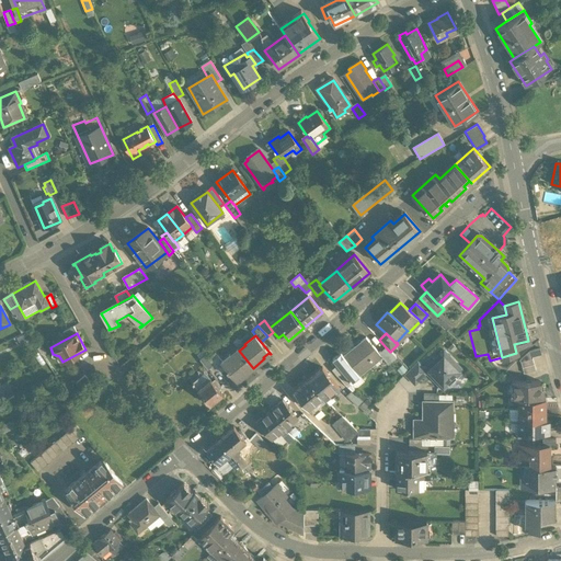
[(378,353),(366,338),(361,342),(361,343),(355,347),(354,347),(343,356),(341,353),(332,359),(343,373),(351,382),(359,376),(358,374),(367,366),(366,365),(370,361),(374,364),(381,357),(378,353)]
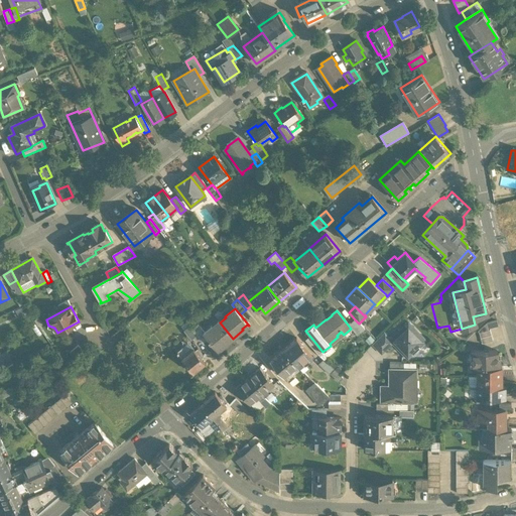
[(359,324),(355,319),(348,325),(351,329),(357,336),(365,329),(359,324)]
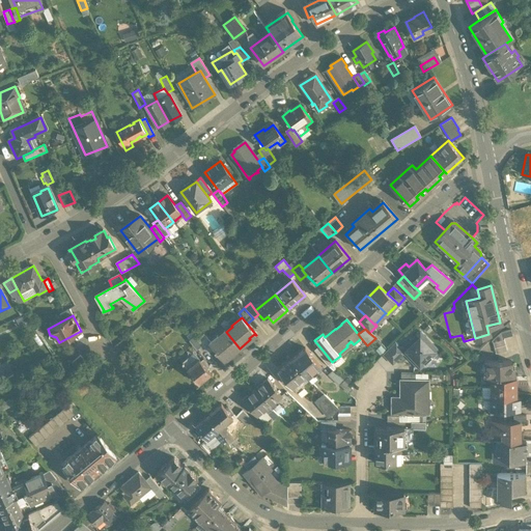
[(210,342),(213,347),(224,361),(240,348),(226,332),(224,330),(210,342)]
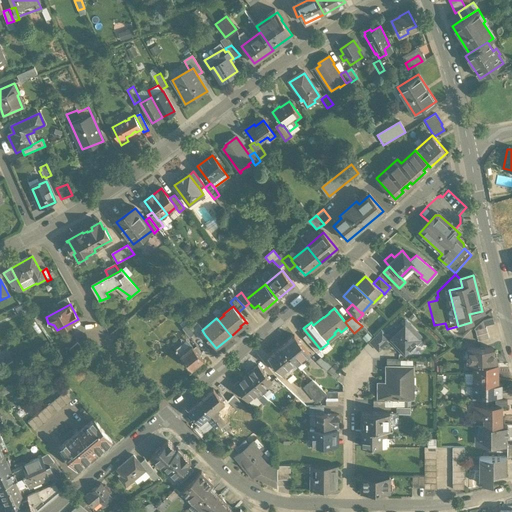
[(387,336),(387,337),(390,340),(404,354),(408,350),(410,351),(409,349),(415,344),(416,345),(417,344),(416,343),(422,337),(404,319),(387,336)]
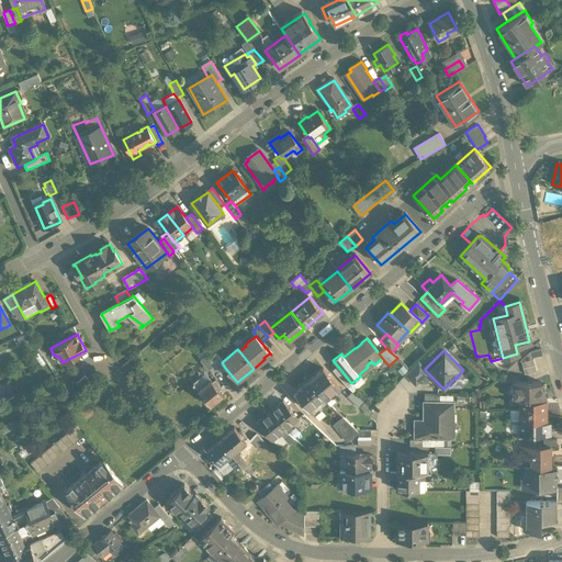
[(222,362),(215,353),(209,359),(214,366),(220,372),(225,368),(222,362)]
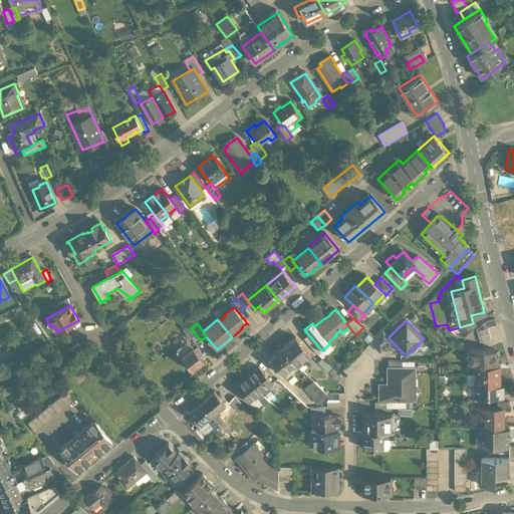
[(191,328),(189,325),(183,330),(191,338),(196,334),(191,328)]
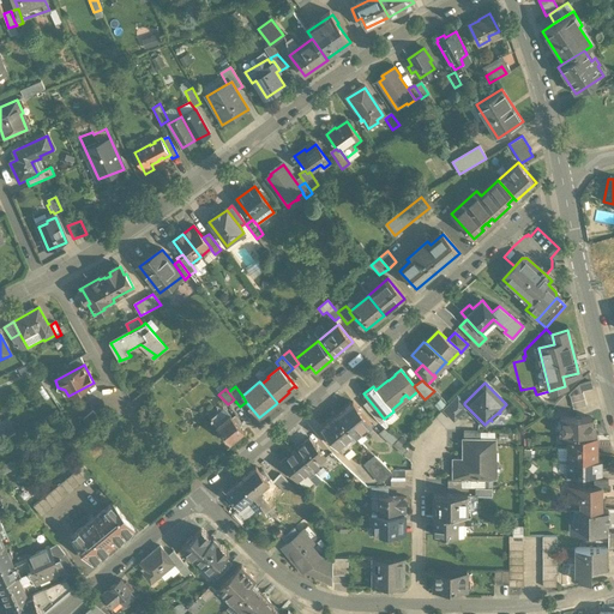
[(583,392),(570,396),(573,409),(587,405),(583,392)]
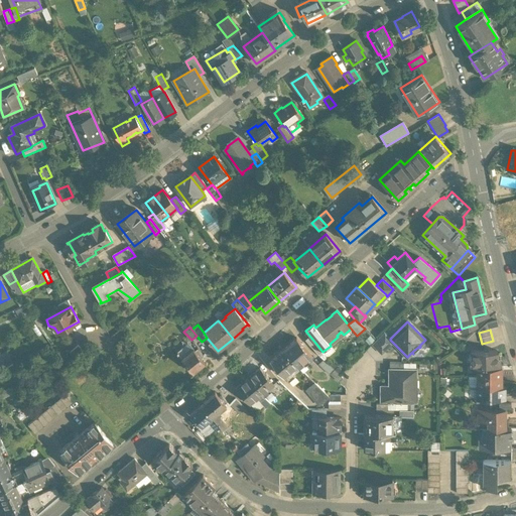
[(384,333),(372,345),(381,354),(393,343),(390,340),(390,339),(384,333)]
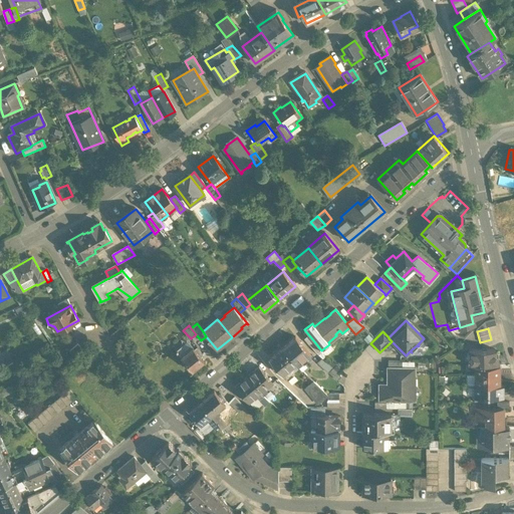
[(310,355),(295,337),(282,347),(295,364),(296,364),(297,366),(310,355)]
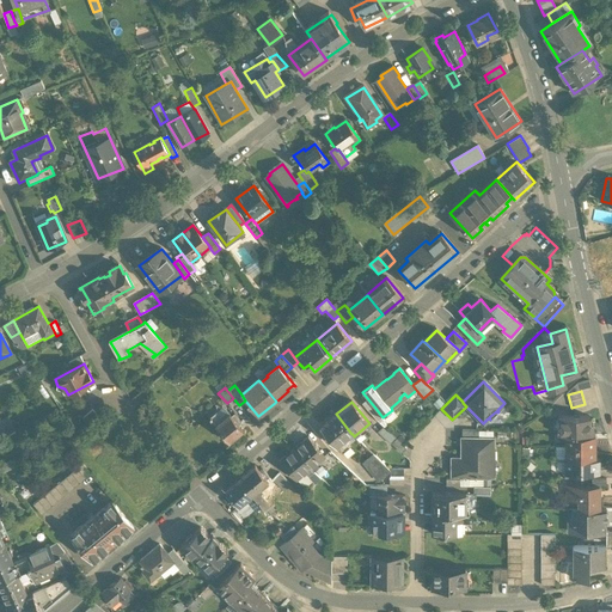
[(383,417),(374,407),(368,410),(375,420),(378,422),(383,417)]
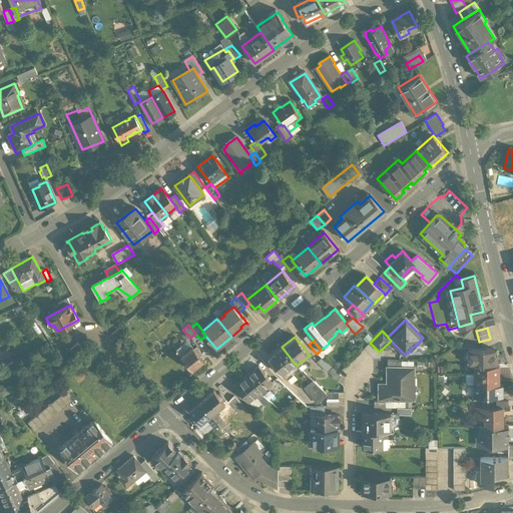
[(81,349),(77,344),(69,351),(73,356),(81,349)]
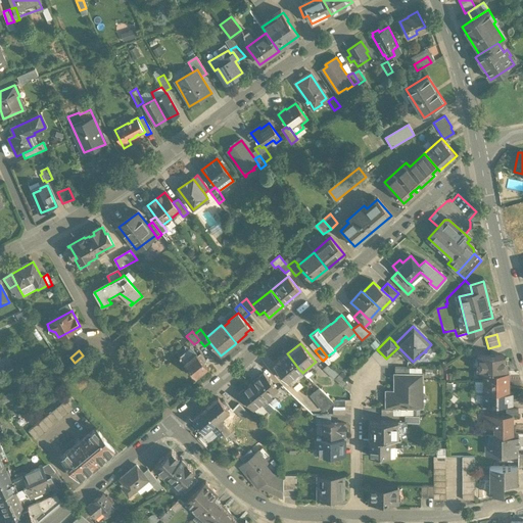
[(197,355),(196,353),(189,359),(184,352),(179,357),(195,377),(207,367),(203,363),(205,361),(200,353),(197,355)]
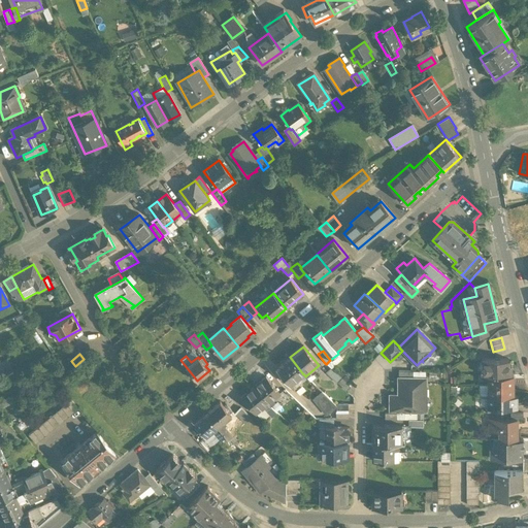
[(303,374),(290,357),(274,369),(289,386),(296,381),(298,383),(305,376),(304,374),(303,374)]
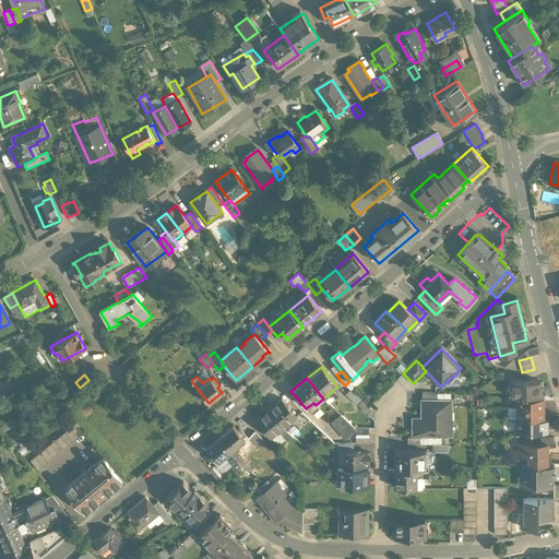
[(538,380),(510,380),(510,382),(508,385),(512,391),(512,396),(518,396),(542,396),(542,387),(538,387),(538,380)]
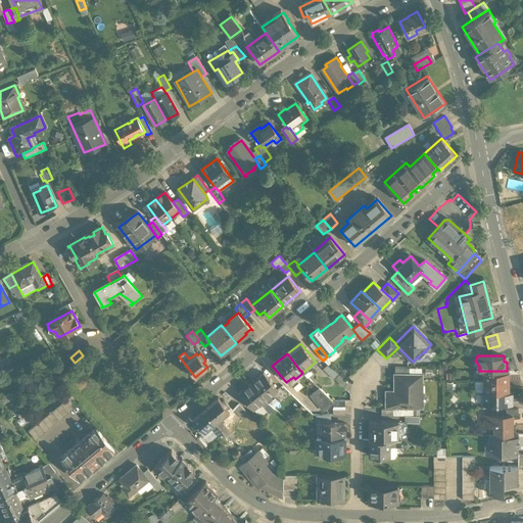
[(347,383),(328,365),(323,370),(334,380),(343,388),(347,383)]
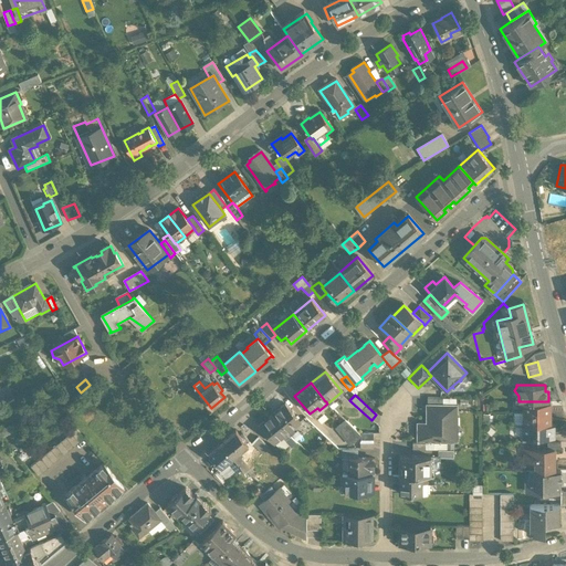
[(548,401),(524,401),(524,412),(549,412),(549,401),(548,401)]
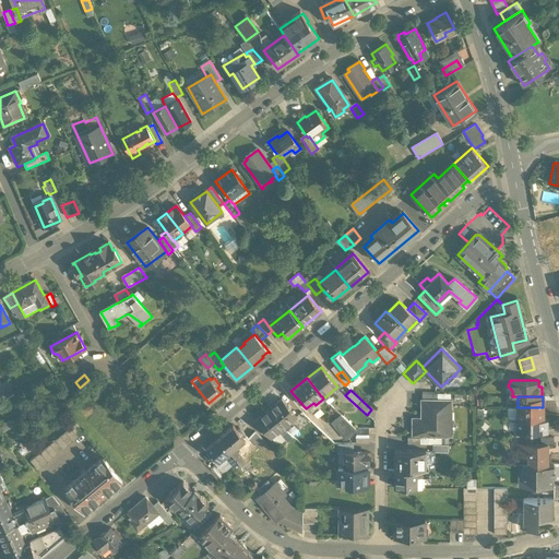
[(281,400),(269,409),(284,428),(286,430),(290,427),(287,424),(296,417),(281,400)]
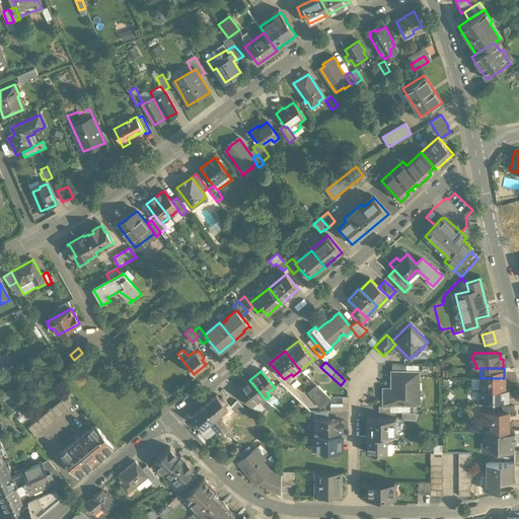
[(391,371),(391,388),(383,388),(383,403),(412,403),(412,382),(419,382),(419,371),(405,371),(391,371)]
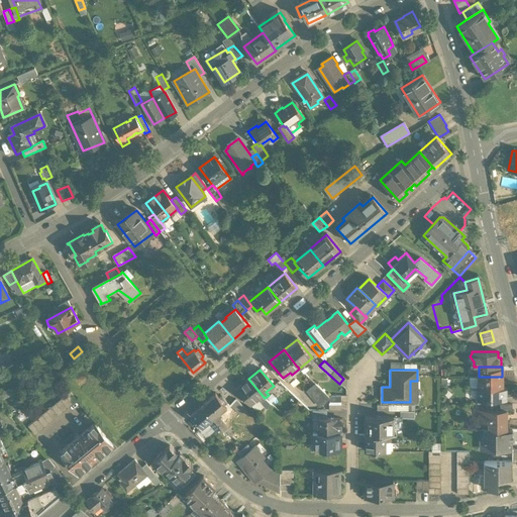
[(502,377),(479,377),(479,387),(502,387),(502,377)]
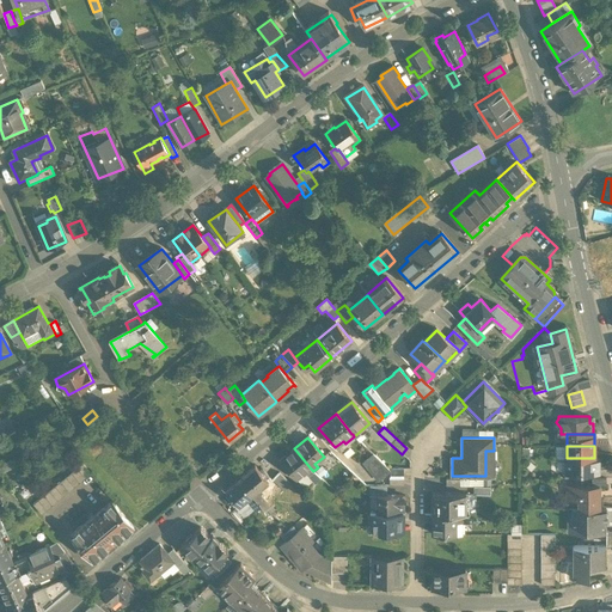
[(311,469),(294,448),(280,460),(297,479),(305,472),(308,476),(313,471),(311,469)]
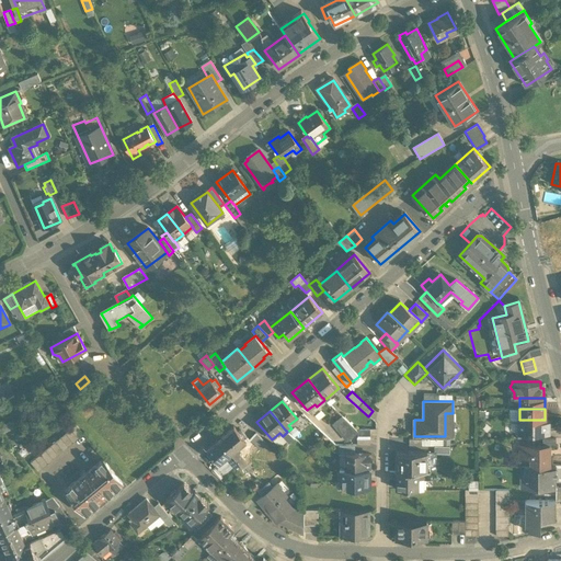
[(357,432),(342,416),(334,424),(348,441),(357,433),(357,432)]
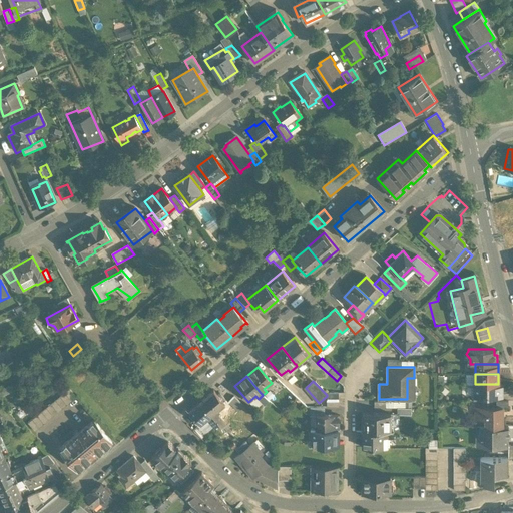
[(475,384),(473,384),(473,394),(488,395),(501,395),(501,384),(498,384),(475,384)]
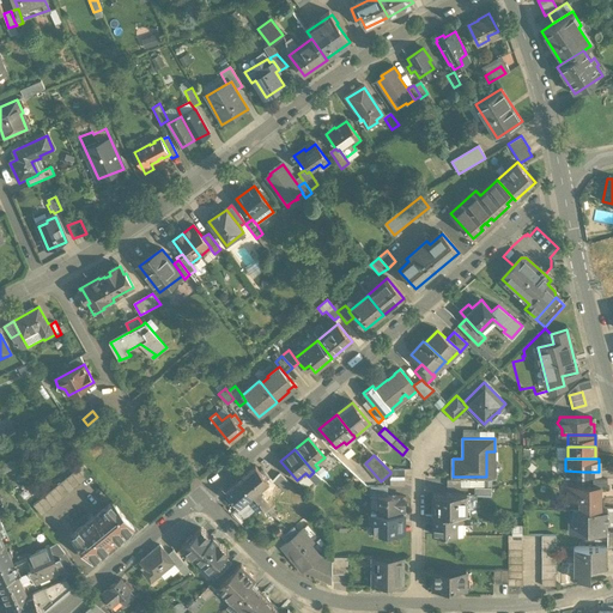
[(13,460),(0,466),(0,474),(17,467),(13,460)]
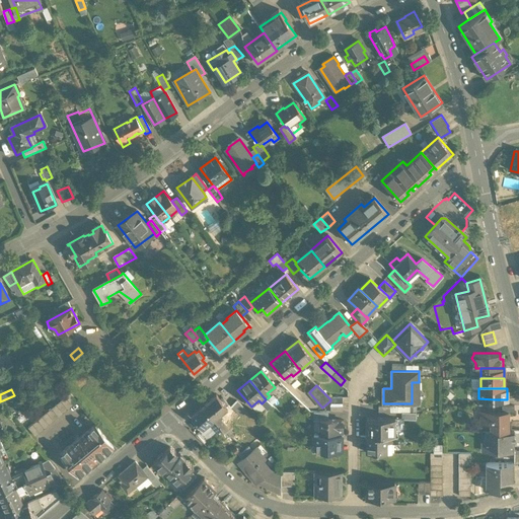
[(69,392),(28,427),(35,436),(76,401),(69,392)]
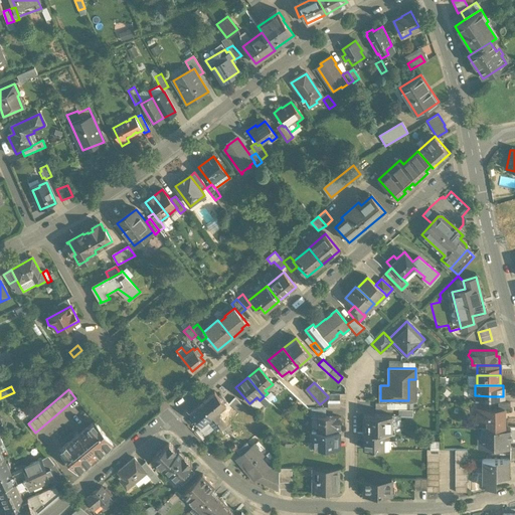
[(218,396),(214,391),(201,402),(212,416),(219,410),(225,405),(223,403),(226,401),(221,394),(218,396)]
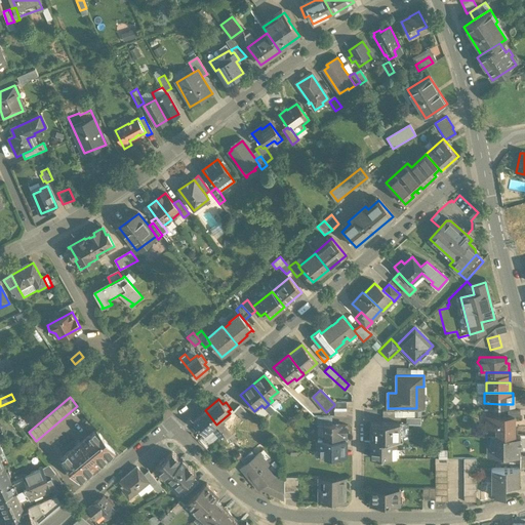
[(275,410),(269,404),(265,408),(270,414),(275,410)]
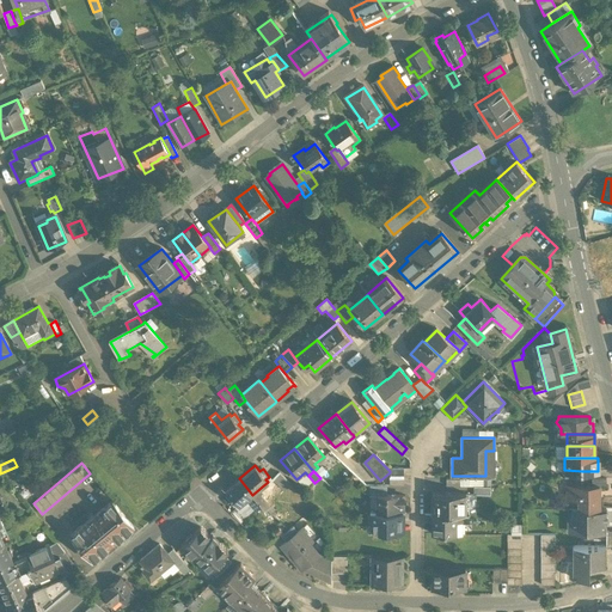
[(291,484),(279,472),(271,479),(285,491),(291,484)]
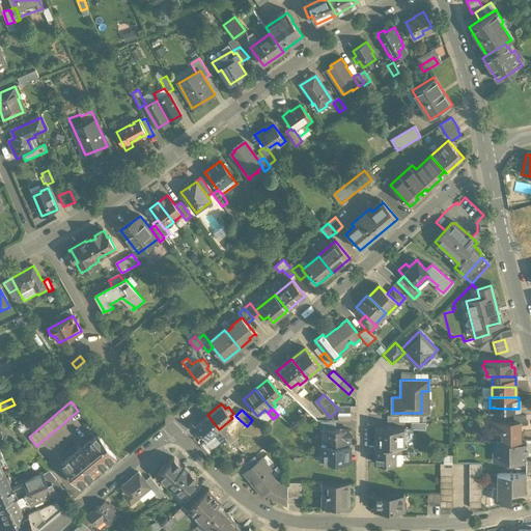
[(219,429),(207,415),(195,424),(200,430),(197,432),(203,439),(205,437),(206,439),(214,434),(219,429)]
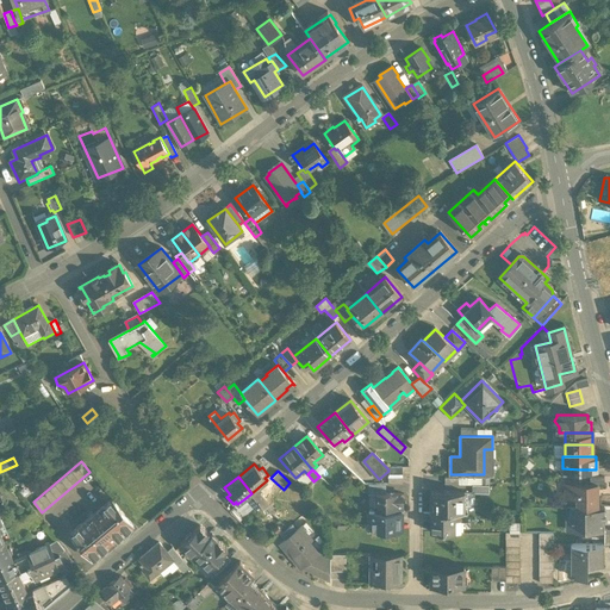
[(590,484),(565,484),(565,496),(576,496),(577,498),(577,508),(597,508),(597,484),(590,484)]
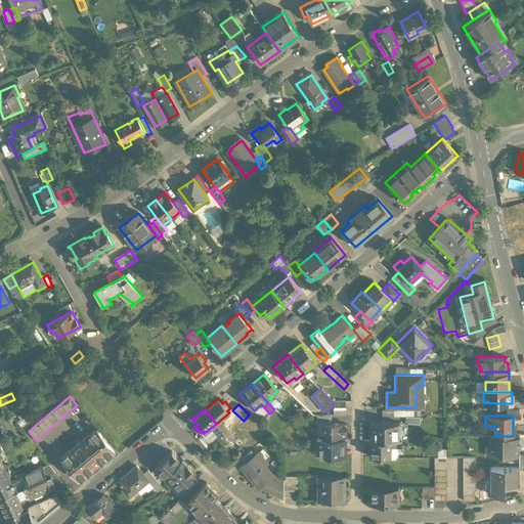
[(331,417),(316,417),(316,425),(322,425),(331,425),(331,417)]
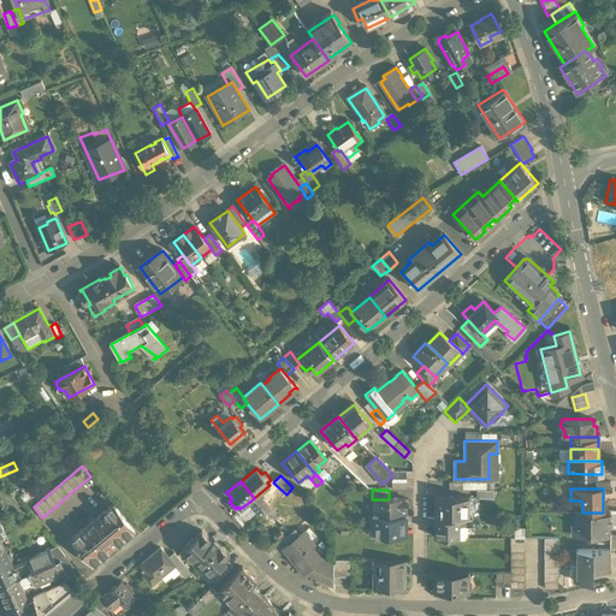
[(264,498),(260,496),(264,493),(262,491),(254,498),(264,509),(272,517),(276,514),(271,508),(272,508),(264,498)]
